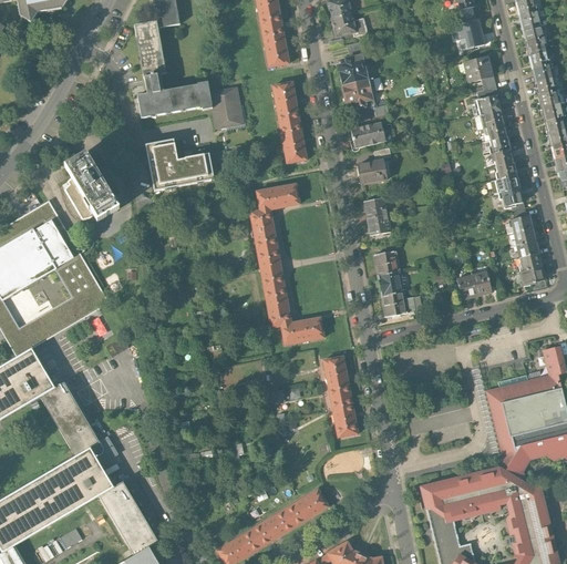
[(9,0),(16,0),(19,16),(31,22),(38,13),(63,9),(68,0),(9,0)]
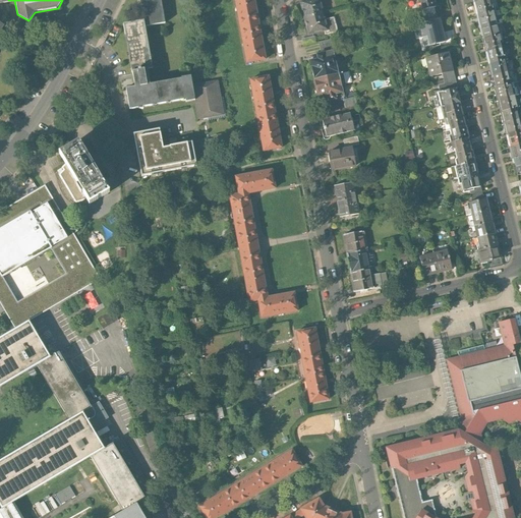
[(139,0),(143,17),(146,23),(165,20),(162,0),(139,0)]
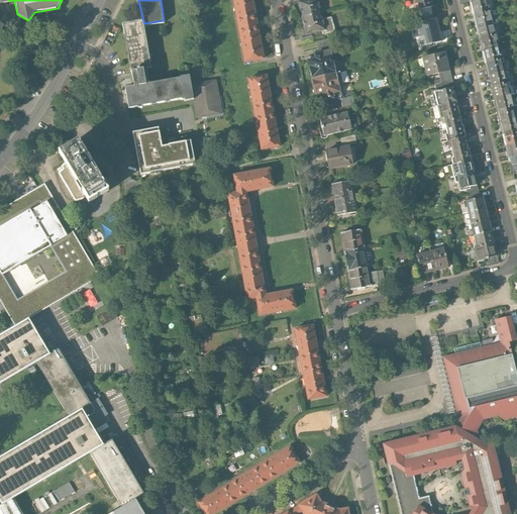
[(233,0),(243,60),(263,57),(260,39),(253,4),(252,0),(233,0)]
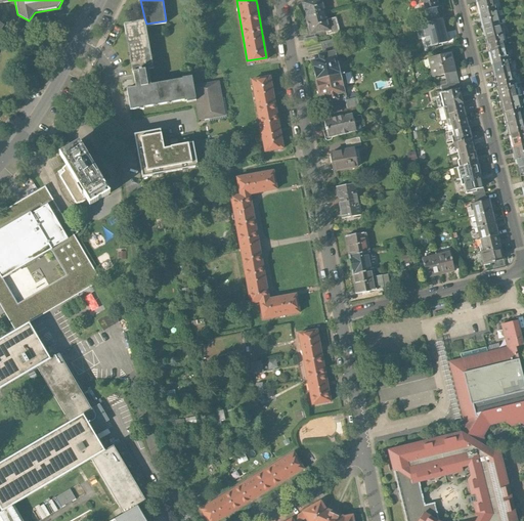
[(301,0),(305,15),(324,10),(321,0),(301,0)]
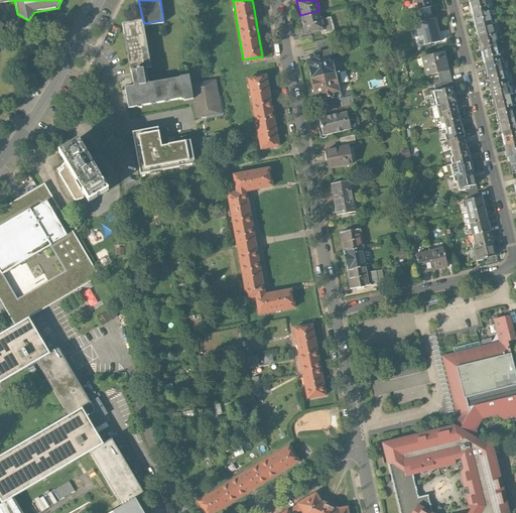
[(430,6),(428,0),(412,0),(414,9),(430,6)]
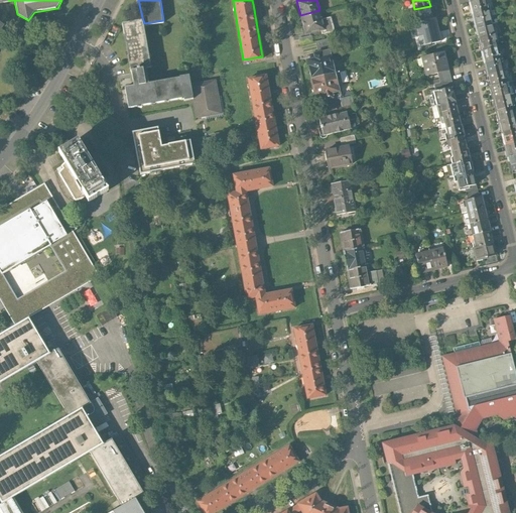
[(484,8),(482,0),(468,0),(471,11),(484,8)]
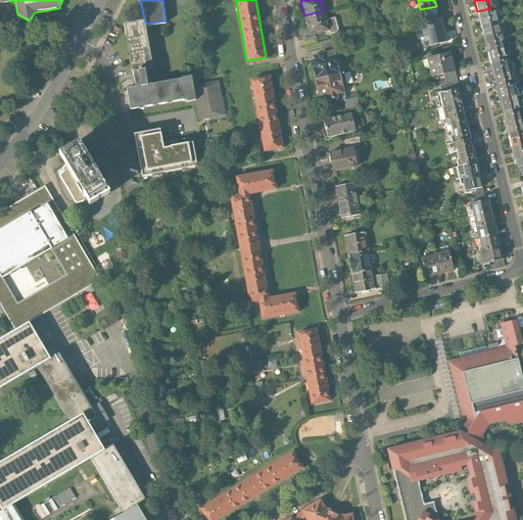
[(493,20),(490,8),(477,11),(480,25),(493,20)]
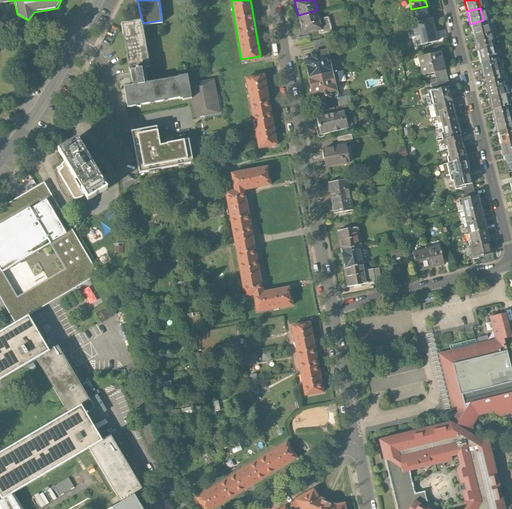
[(317,10),(298,15),(302,31),(317,27),(319,32),(330,29),(327,15),(319,17),(317,10)]
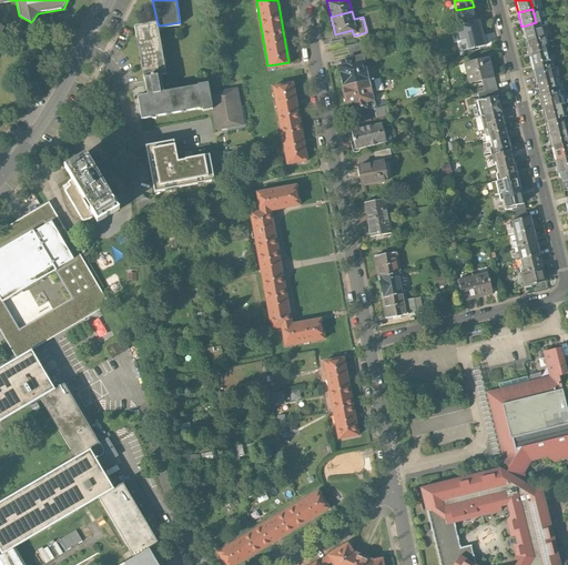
[(211,89),(209,80),(164,89),(161,72),(166,71),(159,26),(156,19),(134,23),(146,93),(138,94),(141,117),(184,109),(211,104),(214,128),(244,123),(237,84),(211,89)]
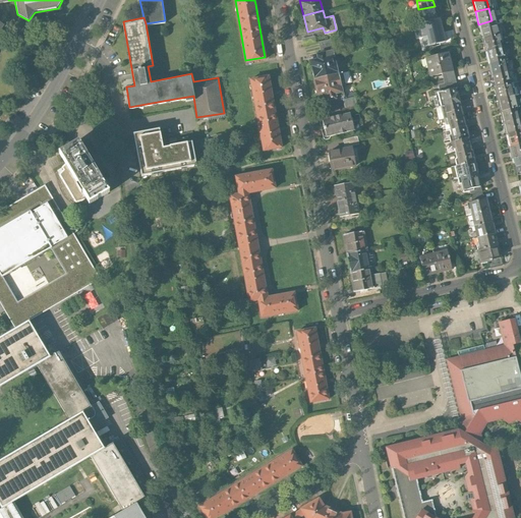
[(440,17),(419,21),(424,44),(444,40),(440,17)]
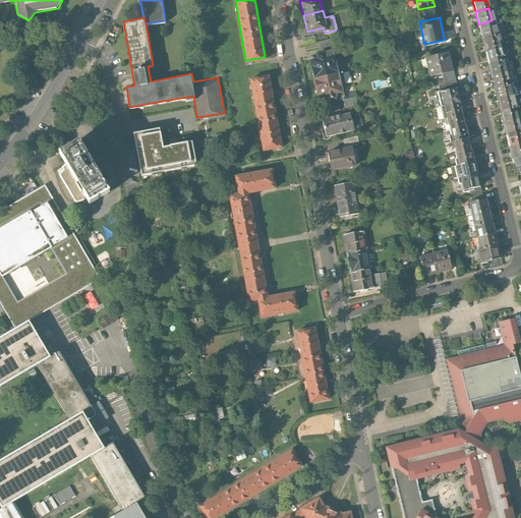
[(495,34),(491,20),(478,24),(481,37),(495,34)]
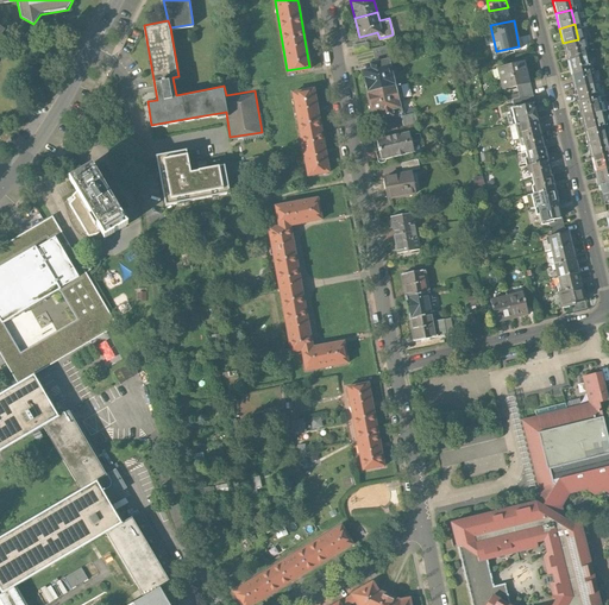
[(582,54),(578,39),(563,43),(566,57),(582,54)]
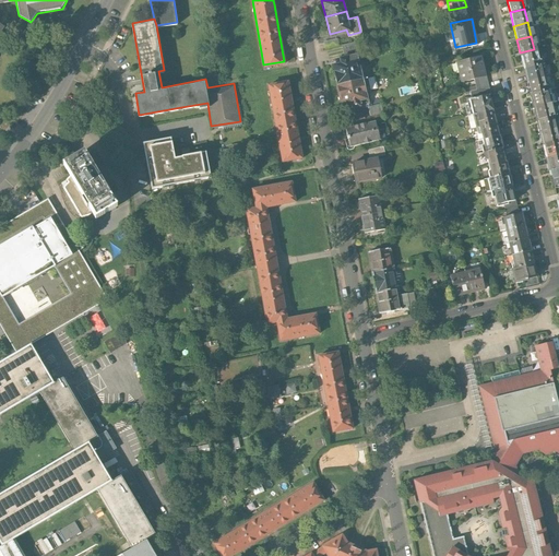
[(537,62),(534,49),(520,52),(523,66),(537,62)]
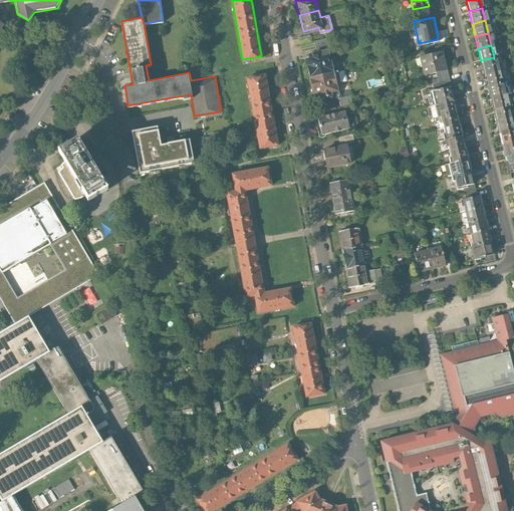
[(328,48),(304,53),(309,75),(333,70),(328,48)]
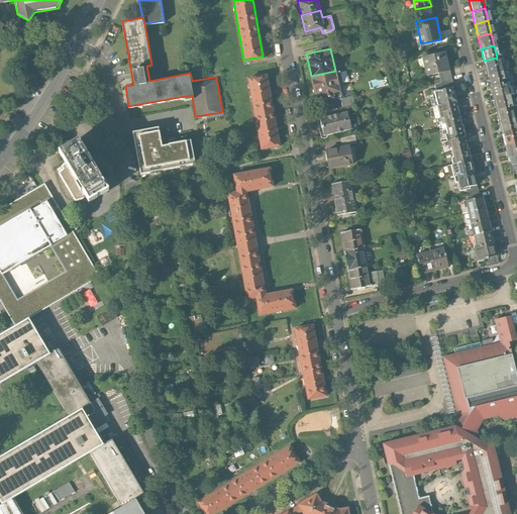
[(444,50),(422,56),(427,76),(437,73),(448,71),(444,50)]
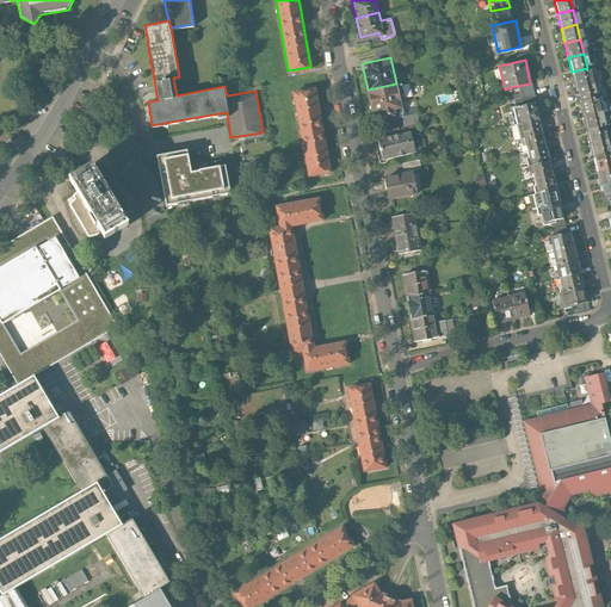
[(591,82),(587,68),(572,72),(574,86),(591,82)]
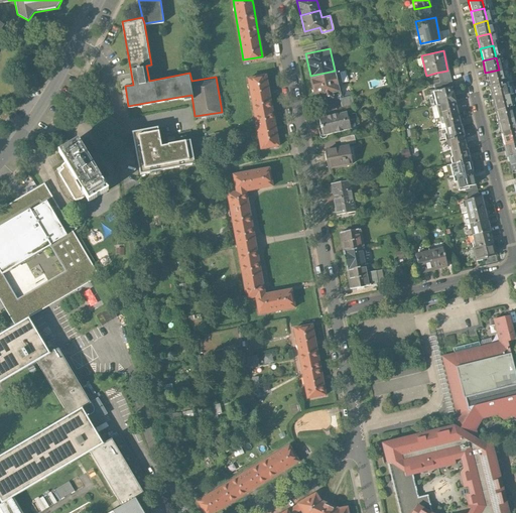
[(502,82),(499,70),(485,73),(488,85),(502,82)]
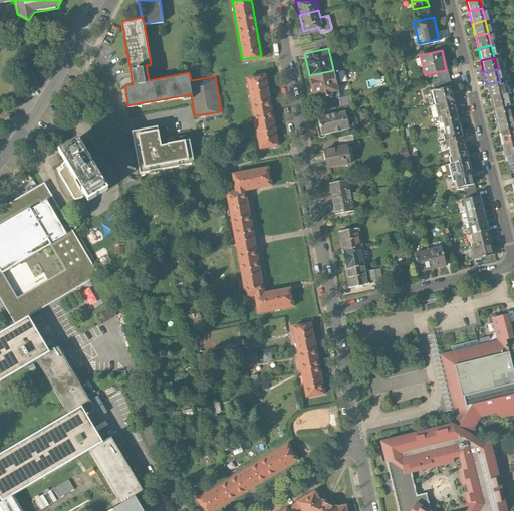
[(333,70),(309,75),(314,97),(338,92),(333,70)]
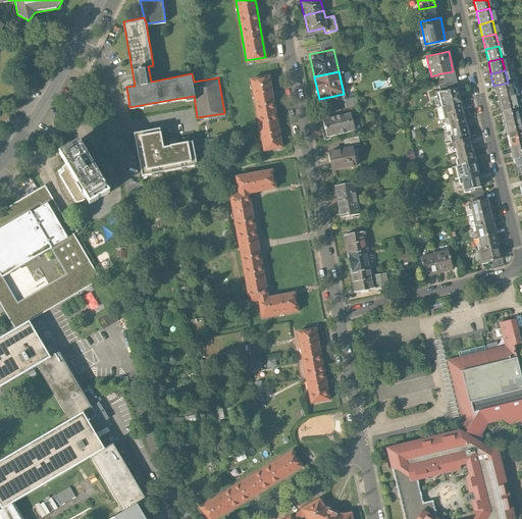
[(458,89),(453,71),(441,73),(447,92),(458,89)]
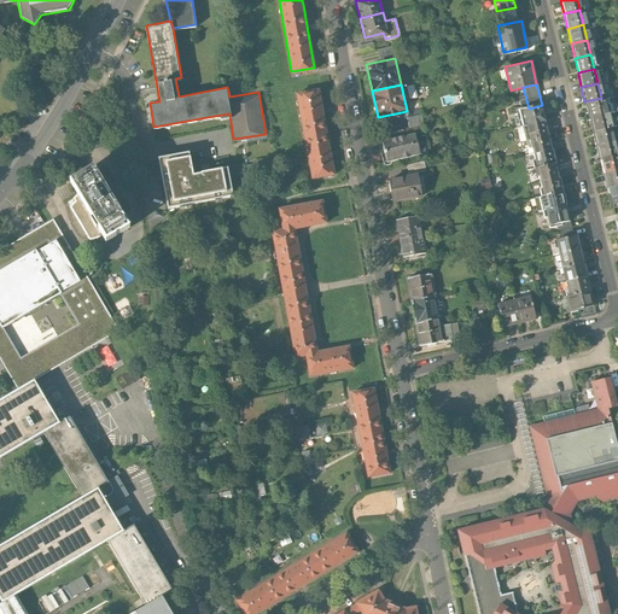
[(318,86),(296,91),(312,176),(334,171),(330,150),(322,107),(318,86)]
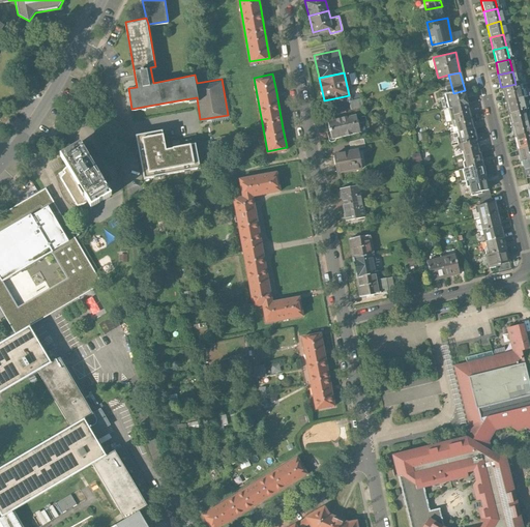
[(519,96),(516,84),(501,87),(504,99),(519,96)]
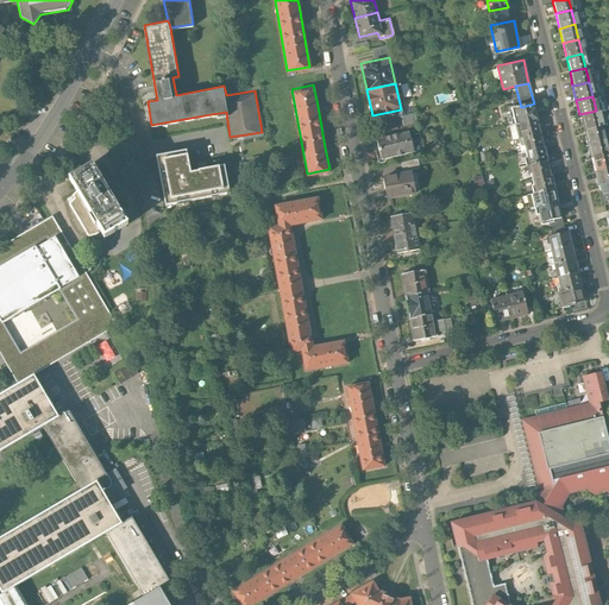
[(539,118),(535,104),(534,104),(521,107),(515,108),(519,123),(539,118)]
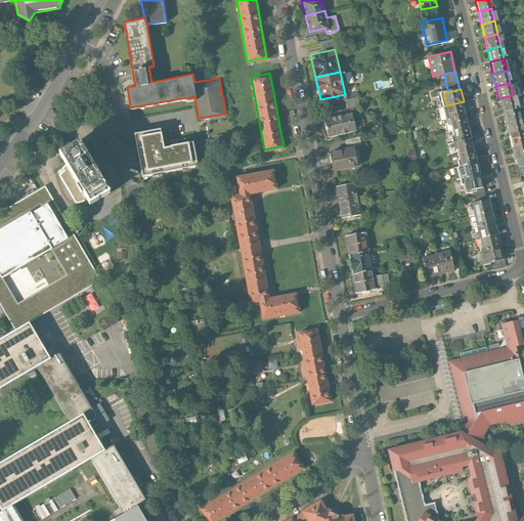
[(515,106),(513,95),(498,98),(501,110),(515,106)]
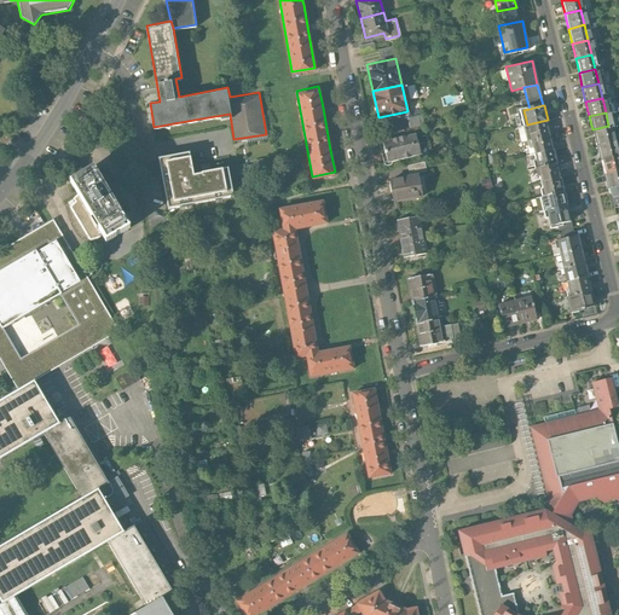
[(551,134),(548,120),(527,125),(531,139),(551,134)]
